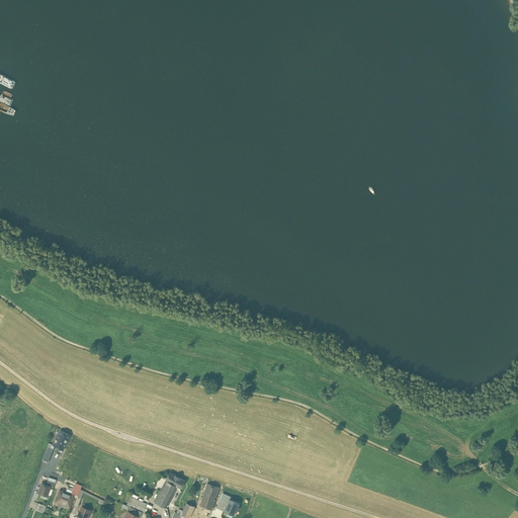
[(52,442),(51,443),(54,445),(63,450),(71,435),(61,430),(57,437),(54,443),(52,442)]
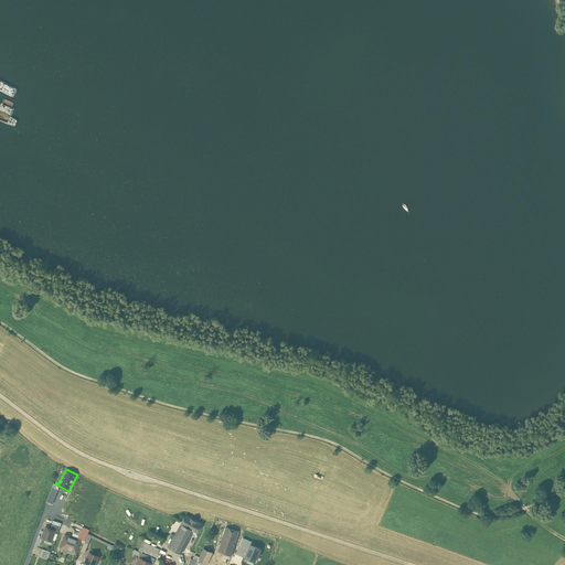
[(75,486),(74,484),(72,490),(76,493),(77,490),(76,490),(82,480),(80,478),(75,486)]
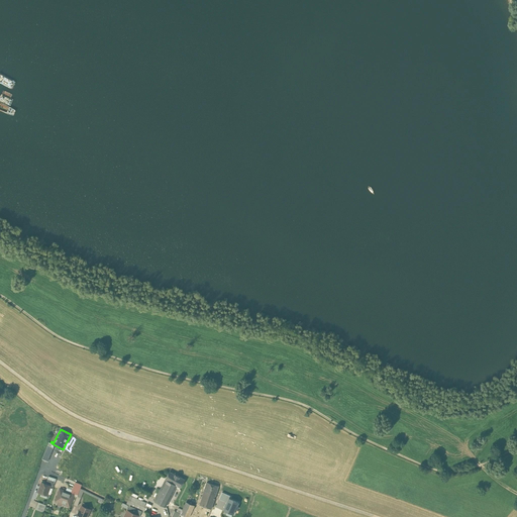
[(185,480),(170,472),(166,479),(166,480),(177,485),(180,487),(181,487),(185,480)]
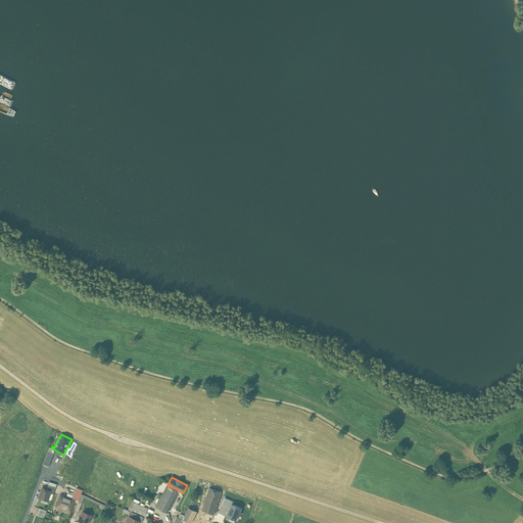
[(168,485),(155,507),(168,513),(178,493),(181,495),(182,492),(179,490),(168,485)]
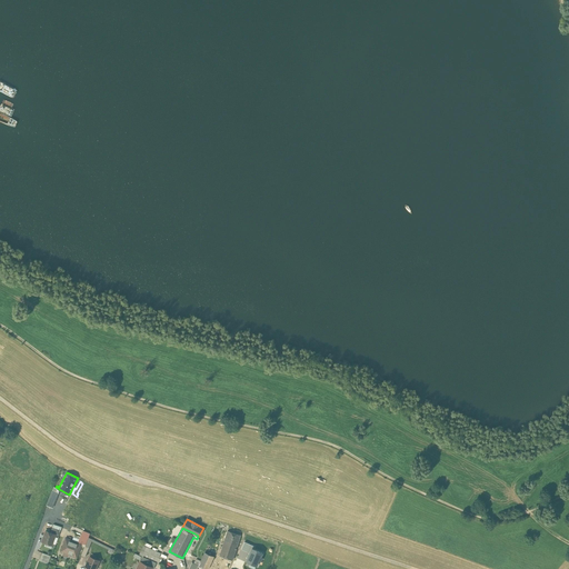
[(228,530),(220,555),(232,559),(241,535),(228,530)]
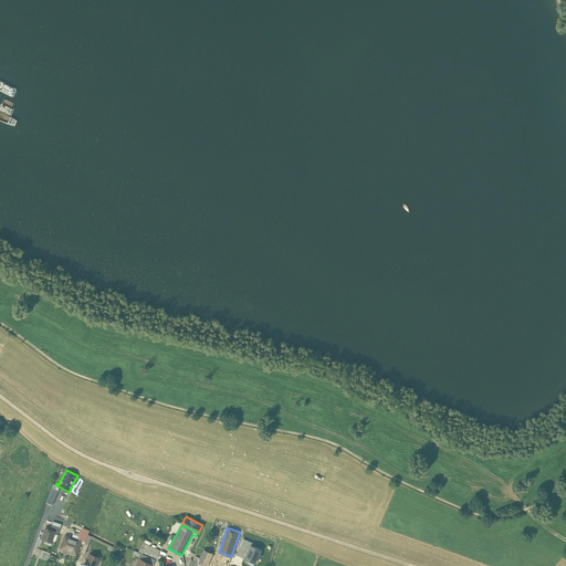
[(50,530),(46,528),(42,537),(52,541),(55,532),(50,530)]
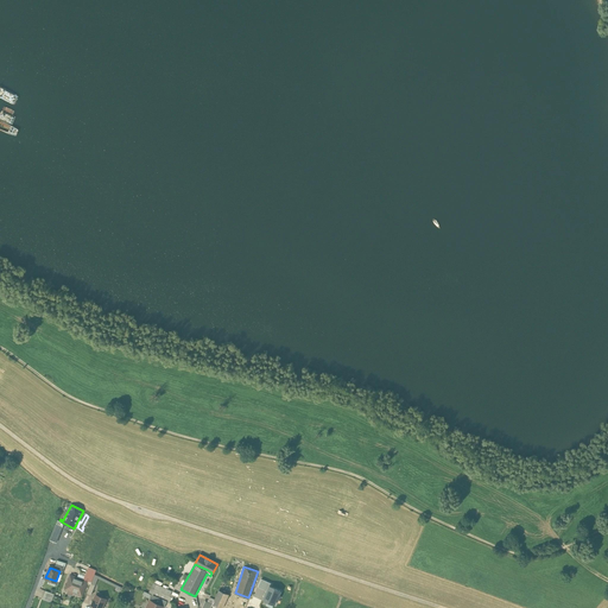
[(80,570),(77,578),(87,581),(89,578),(90,575),(80,570)]
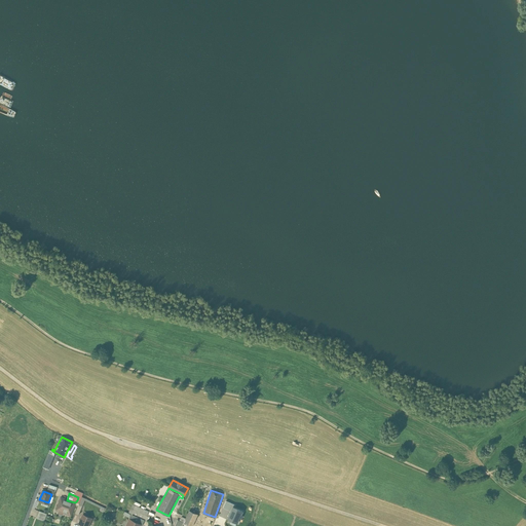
[(247,499),(231,494),(228,503),(229,504),(229,502),(243,505),(245,506),(247,499)]
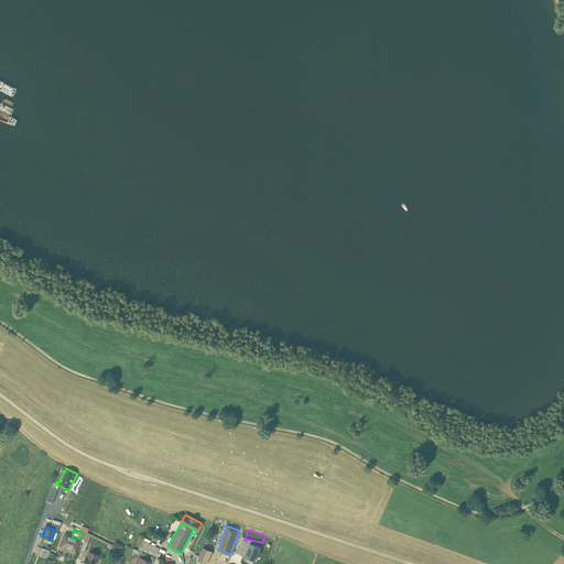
[(72,537),(65,533),(61,546),(72,551),(75,543),(78,544),(80,539),(72,537)]
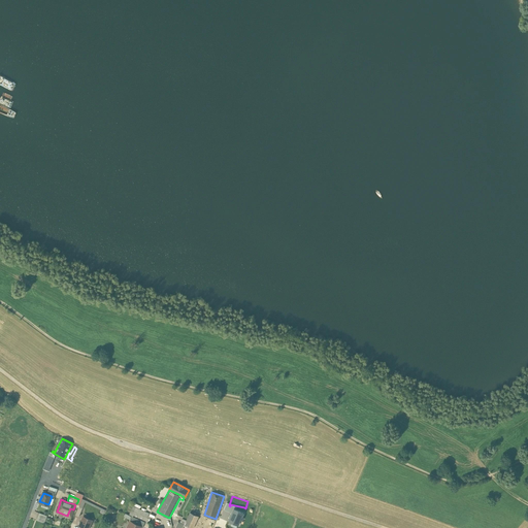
[(237,527),(244,507),(230,504),(230,506),(229,509),(224,526),(230,527),(237,527)]
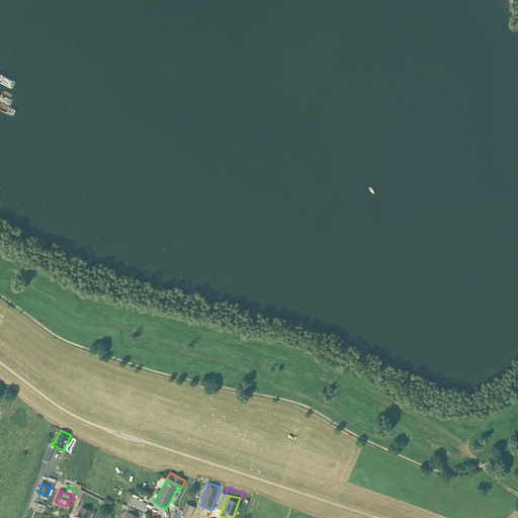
[(147,504),(134,498),(131,497),(126,505),(130,506),(131,507),(143,512),(145,513),(147,509),(148,507),(146,506),(147,504)]
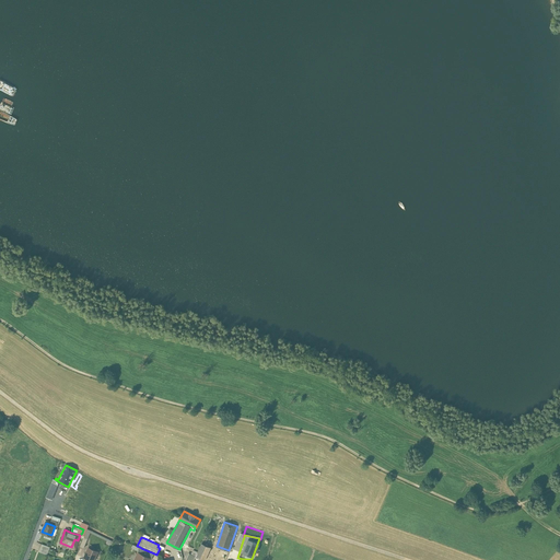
[(243,540),(236,538),(225,559),(236,559),(237,558),(243,540)]
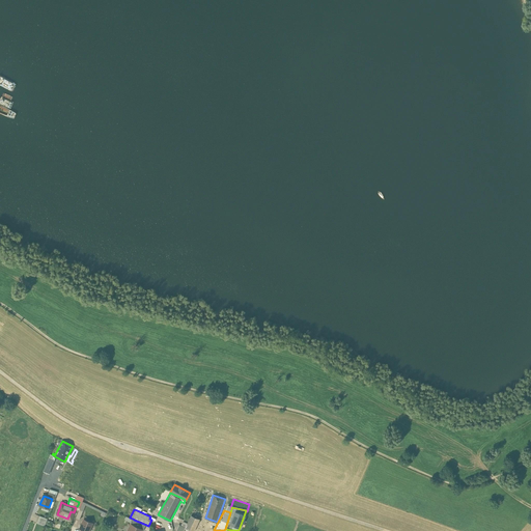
[(47,519),(39,515),(37,523),(45,526),(47,519)]
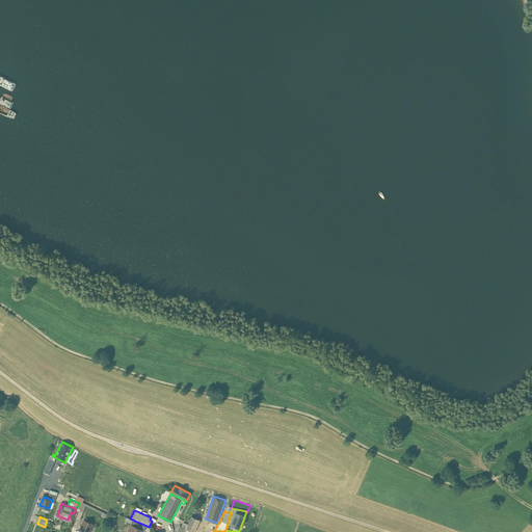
[(187,525),(186,529),(192,531),(194,531),(200,520),(191,516),(187,525)]
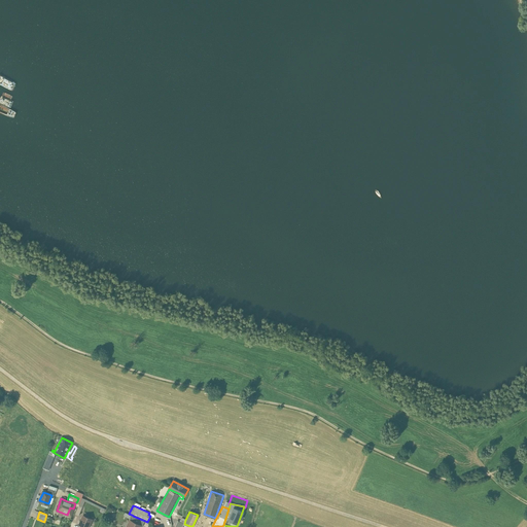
[(88,526),(92,519),(83,516),(79,525),(84,526),(88,526)]
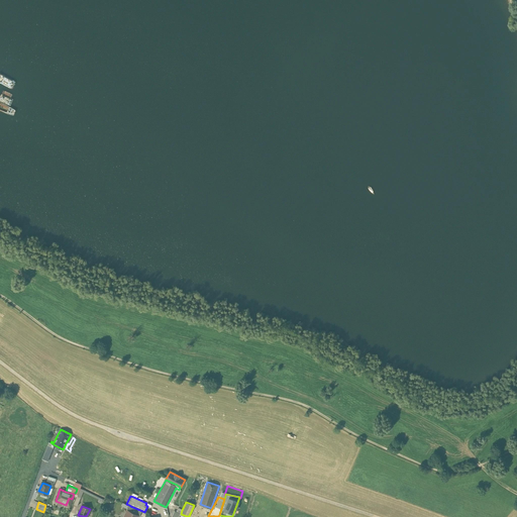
[(142,511),(130,506),(127,510),(138,515),(138,516),(139,516),(142,511)]
